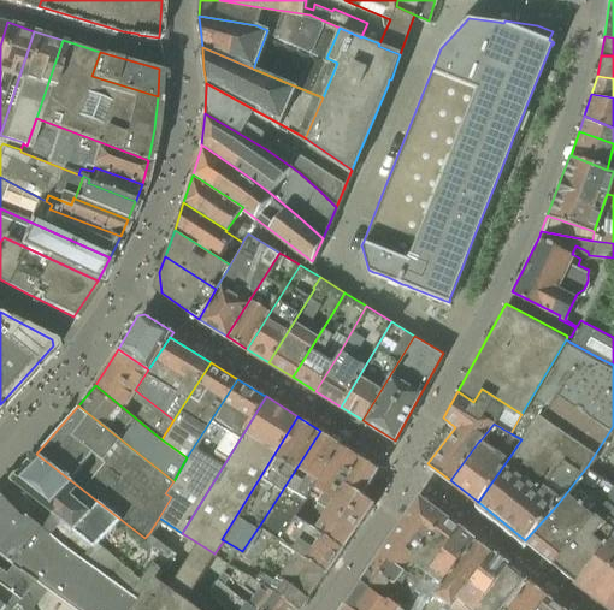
[(281,538),(340,443),(320,431),(260,525),(281,538)]
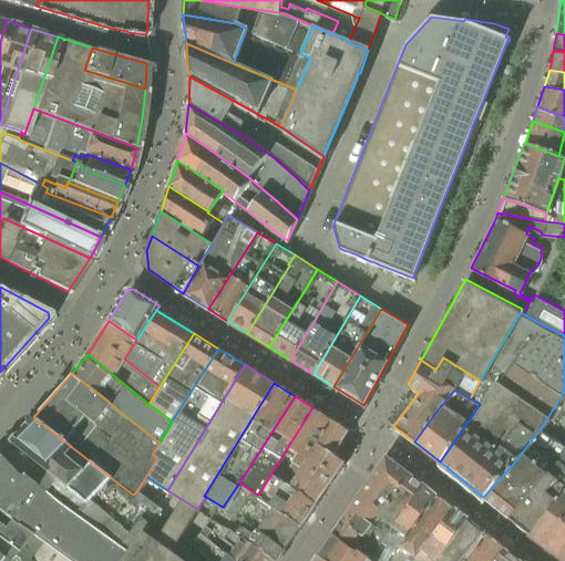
[(263,498),(300,525),(315,502),(290,485),(331,418),(312,407),(258,495),(263,498)]
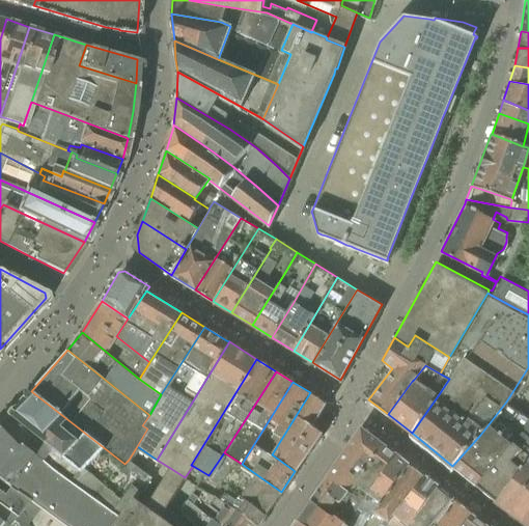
[(174,525),(161,516),(162,515),(147,504),(135,497),(151,475),(143,470),(129,460),(124,464),(78,427),(31,391),(9,412),(53,448),(82,469),(72,480),(121,516),(114,525),(174,525)]
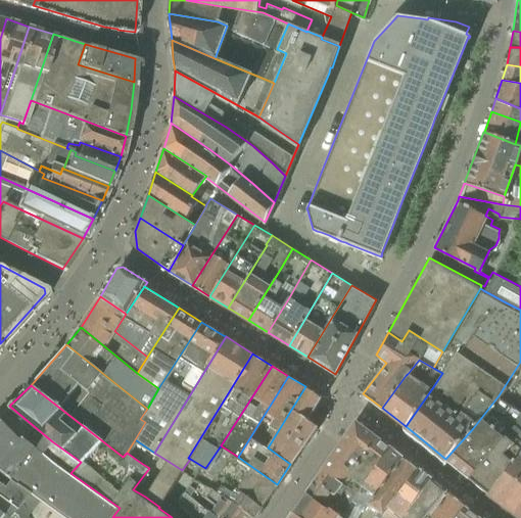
[(308,418),(321,396),(305,386),(268,448),(290,464),(317,425),(308,418)]
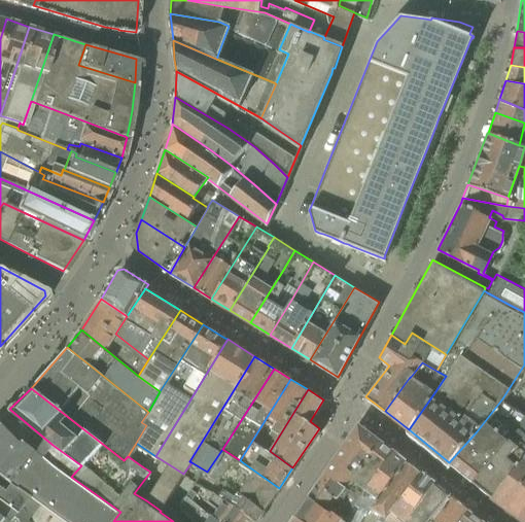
[(512,433),(524,417),(524,414),(502,398),(477,431),(449,462),(473,481),(499,448),(512,433)]
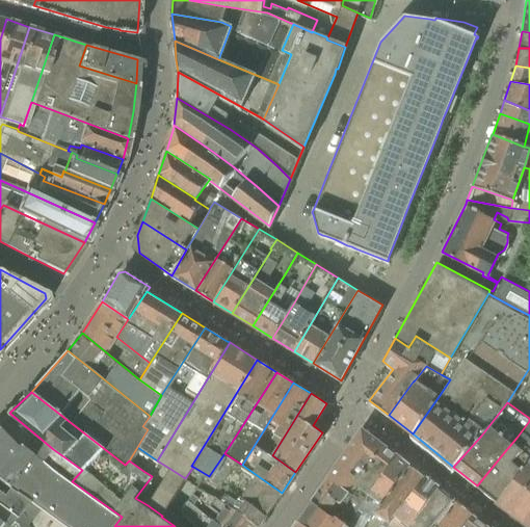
[(53,449),(9,413),(0,422),(0,427),(21,446),(25,446),(44,459),(57,470),(72,481),(82,470),(53,449)]
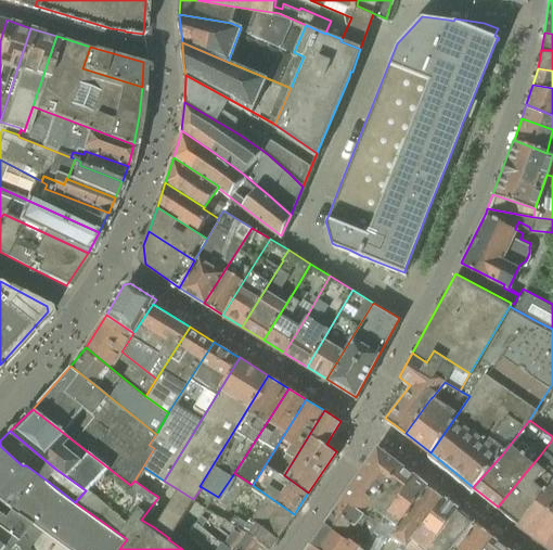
[(552,439),(539,457),(526,472),(498,507),(517,523),(552,478),(552,439)]
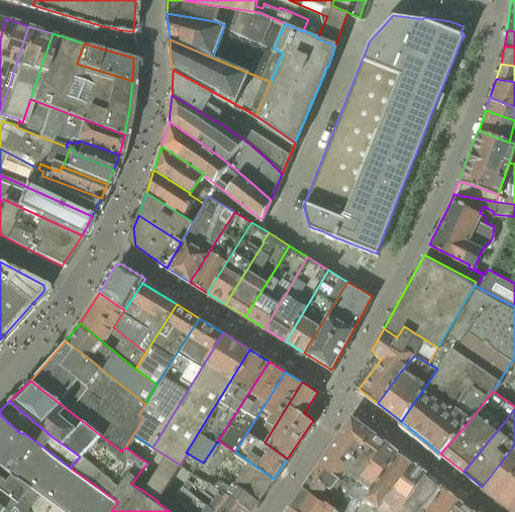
[(0,462),(31,485),(34,487),(39,491),(68,511),(111,511),(118,502),(70,468),(56,456),(42,446),(24,433),(20,433),(0,415),(0,462)]
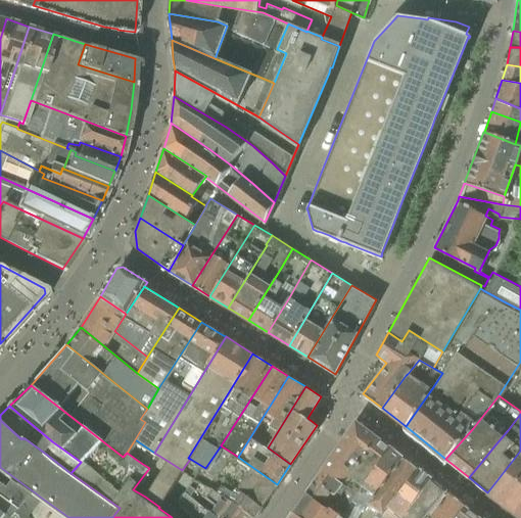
[(377,436),(356,421),(341,441),(315,480),(334,496),(335,495),(339,498),(343,487),(341,485),(377,436)]
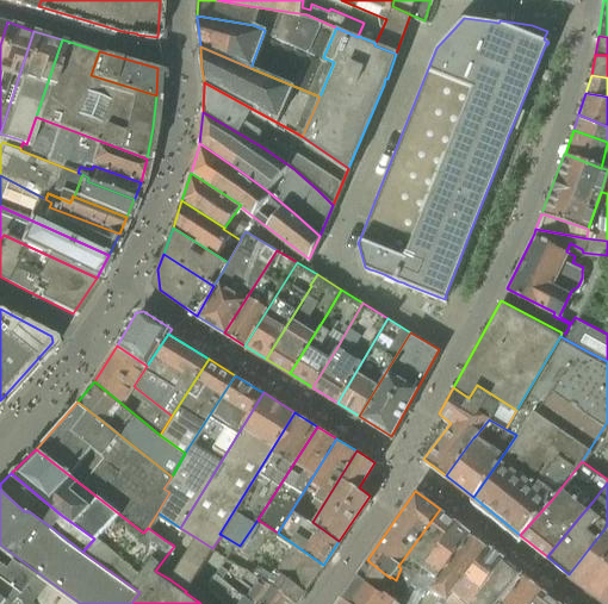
[(422,565),(456,522),(440,509),(398,566),(401,568),(396,580),(391,577),(390,578),(367,560),(355,577),(385,596),(386,593),(398,602),(422,565)]
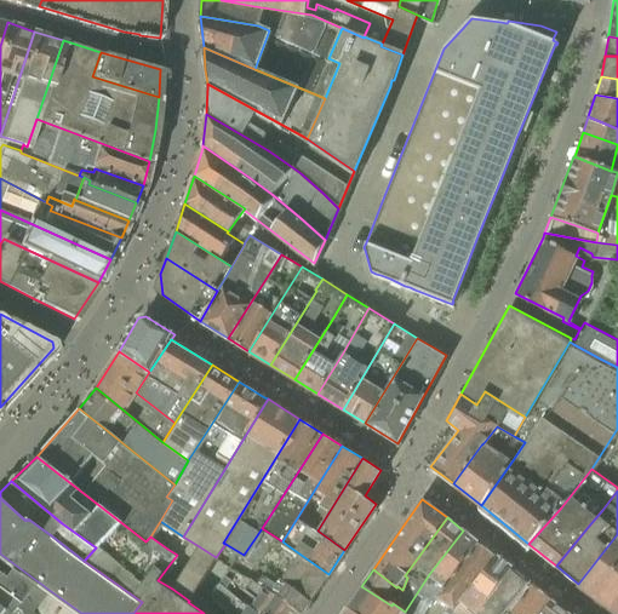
[(244,555),(245,556),(265,568),(265,567),(269,562),(274,555),(282,541),(262,528),(244,555)]
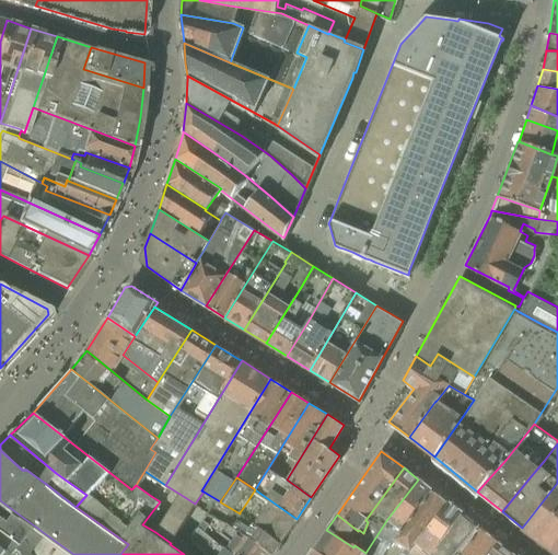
[(394,538),(431,489),(418,480),(387,519),(365,553),(369,554),(383,554),(391,543),(394,538)]
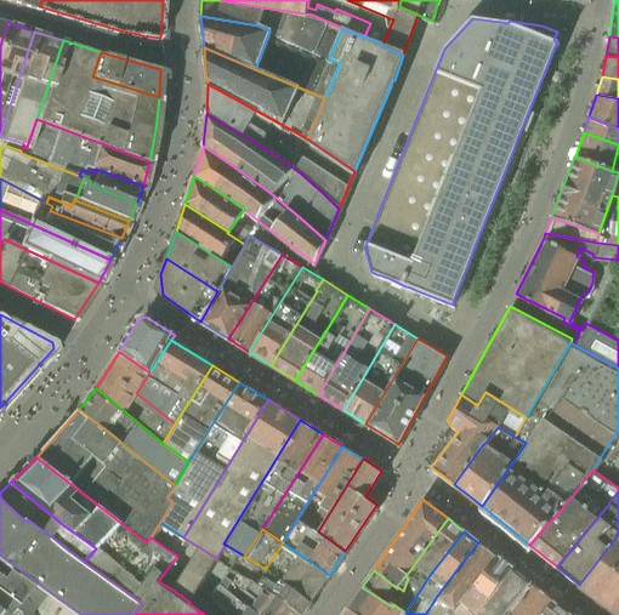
[(618,535),(579,585),(601,601),(618,576),(618,535)]
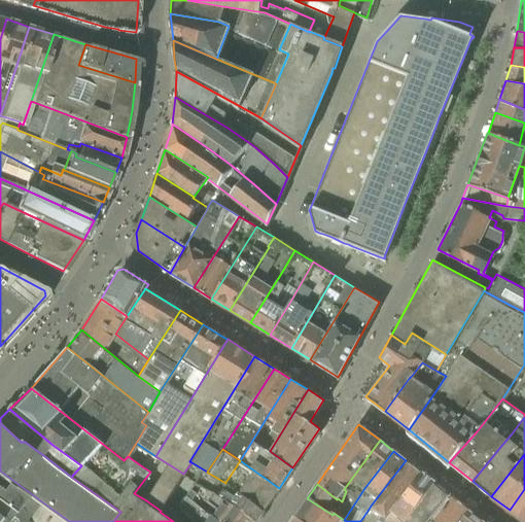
[(271,499),(279,488),(244,463),(240,460),(233,472),(271,499)]
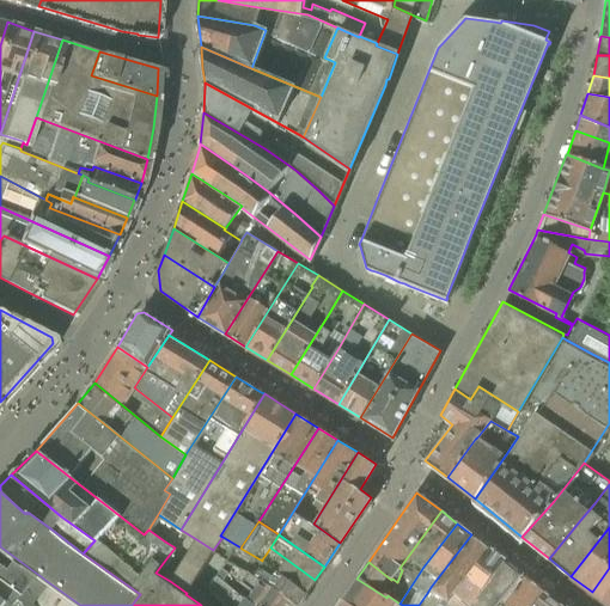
[(456,605),(449,601),(489,548),(471,534),(431,587),(427,593),(419,605),(456,605)]
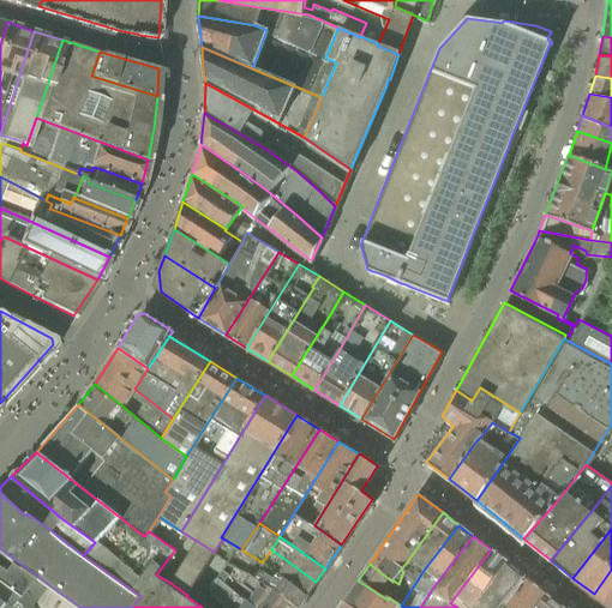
[(190,552),(187,557),(171,583),(187,595),(192,588),(214,552),(197,541),(190,552)]
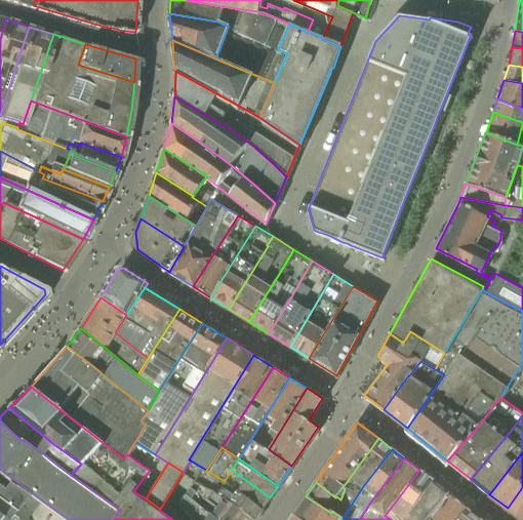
[(0,494),(5,498),(28,514),(40,498),(35,494),(32,492),(0,469),(0,494)]
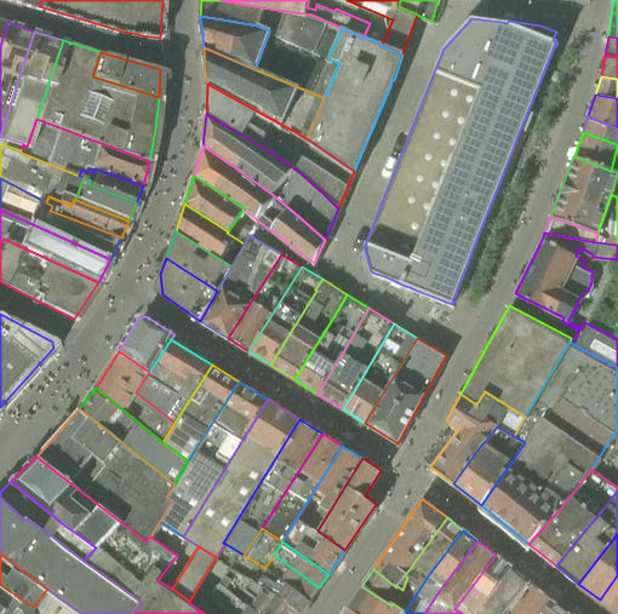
[(310,600),(319,587),(274,555),(269,562),(265,567),(310,600)]
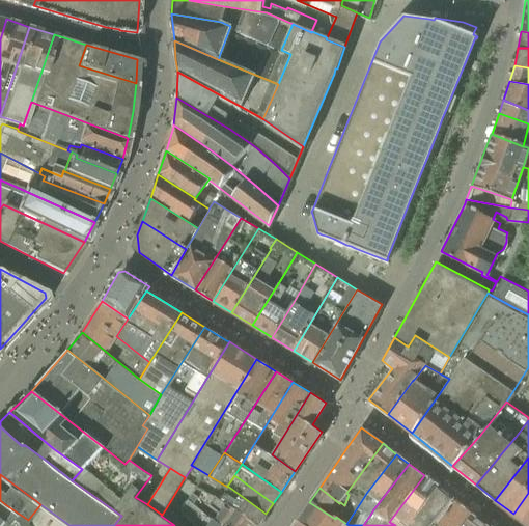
[(437,486),(424,475),(389,522),(395,525),(405,525),(407,524),(414,516),(437,486)]
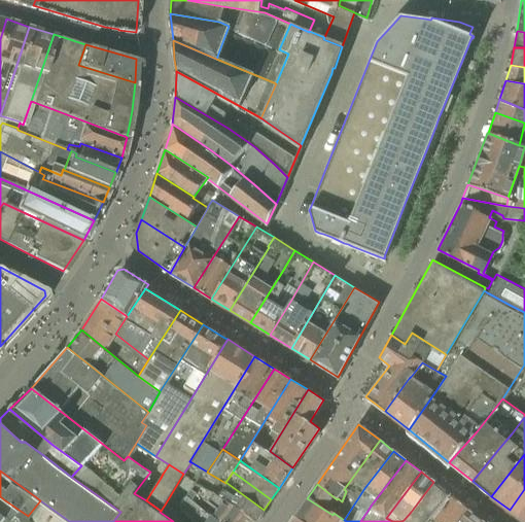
[(225,483),(226,484),(219,493),(255,521),(264,510),(225,482),(225,483)]
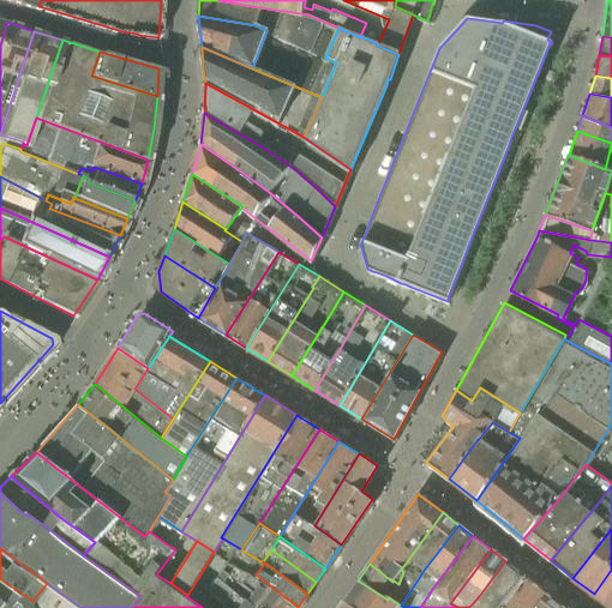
[(501,607),(526,576),(505,561),(479,596),(471,606),(468,607),(501,607)]
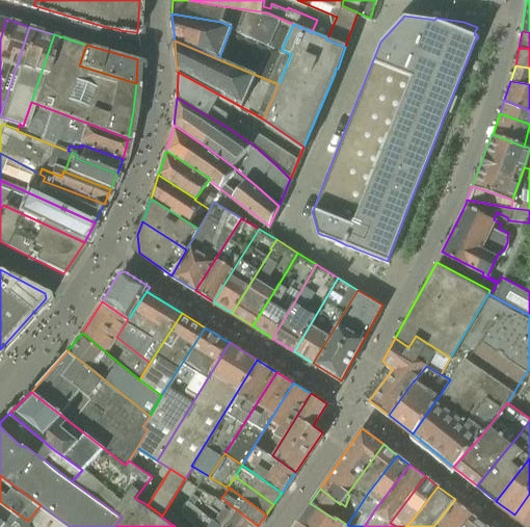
[(192,502),(196,495),(191,492),(187,498),(192,502)]
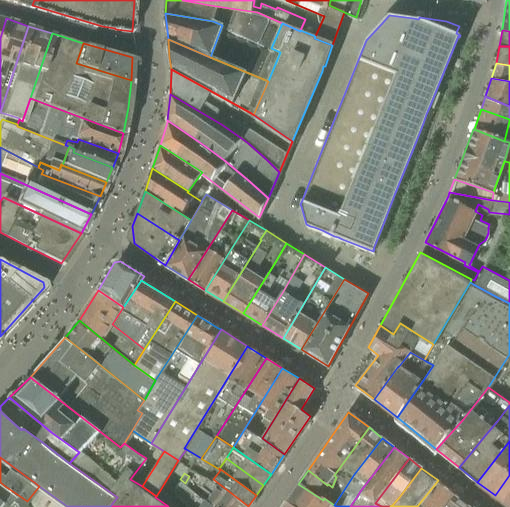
[(509,475),(495,495),(509,506),(509,475)]
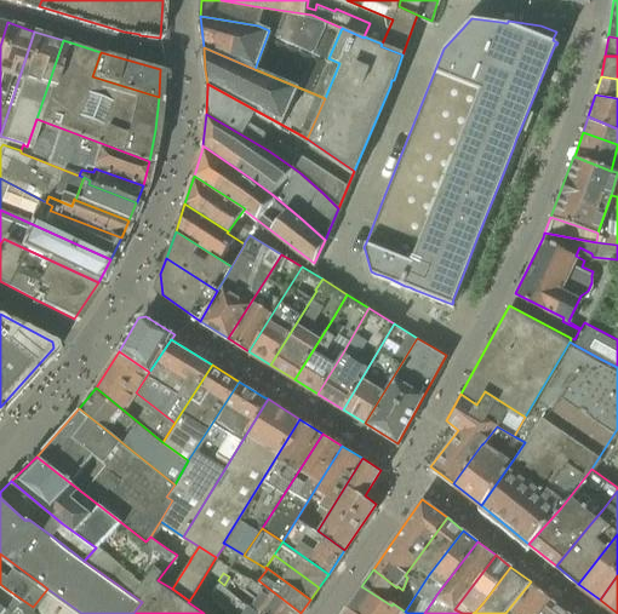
[(242,587),(255,597),(249,603),(251,606),(252,604),(263,613),(299,613),(301,613),(258,580),(257,581),(250,577),(242,587)]
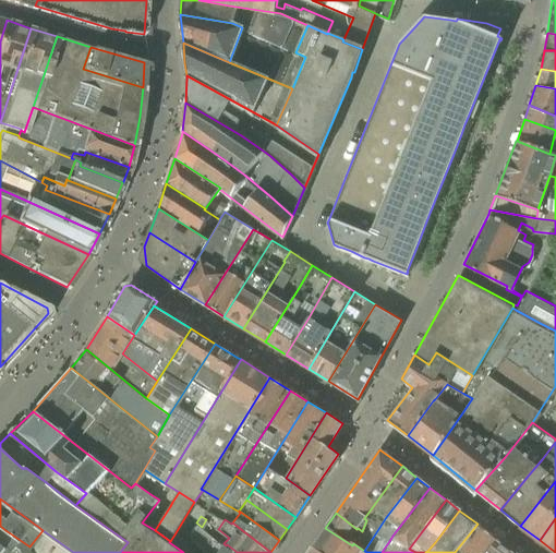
[(224,543),(208,531),(202,527),(196,523),(189,533),(206,552),(237,552),(227,544),(226,545),(224,543)]
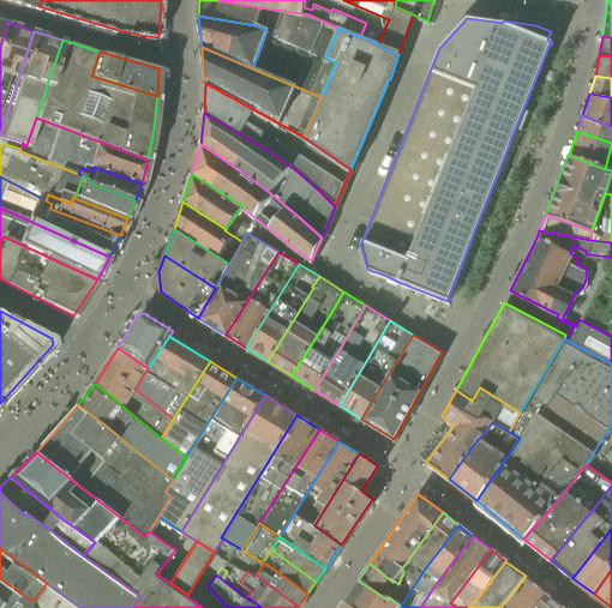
[(534,607),(547,593),(526,576),(501,607),(534,607)]
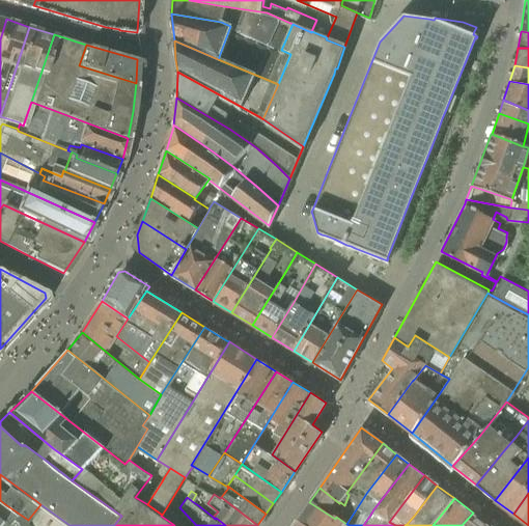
[(70,525),(40,504),(28,520),(5,504),(0,500),(0,525),(70,525)]
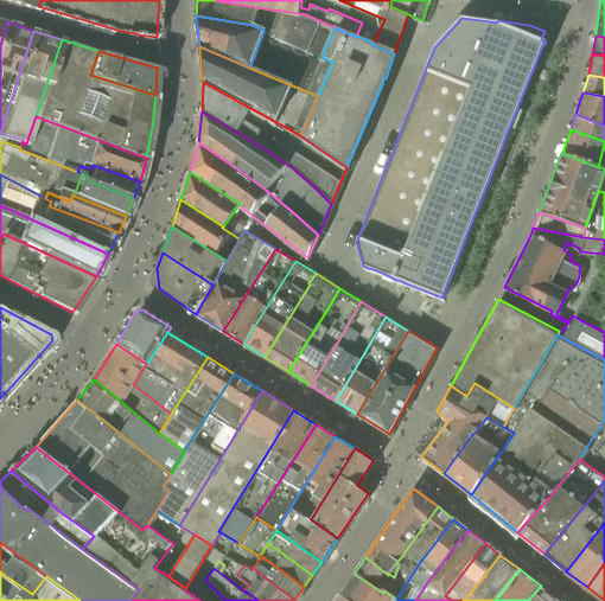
[(371,600),(400,600),(396,599),(384,590),(383,593),(354,574),(348,583),(371,600)]
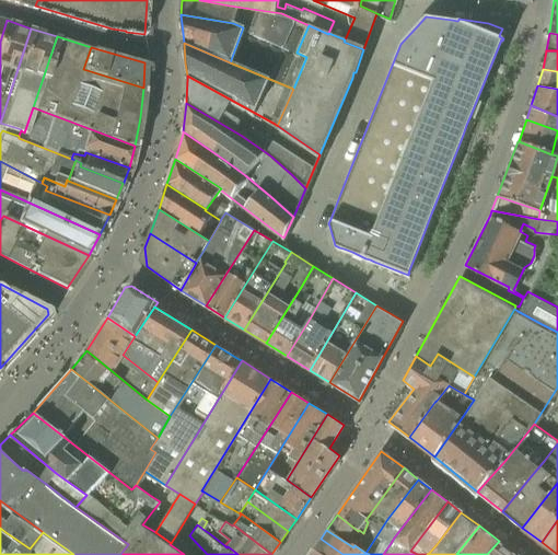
[(343,554),(321,539),(314,548),(322,554),(343,554)]
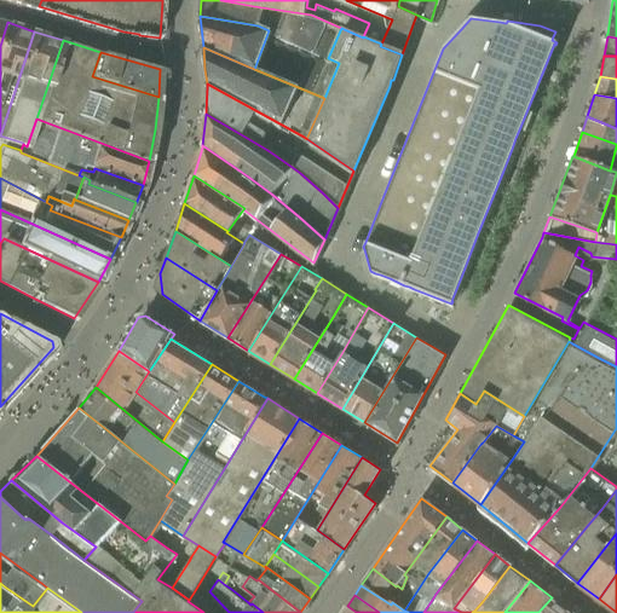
[(538,612),(570,612),(552,597),(538,612)]
